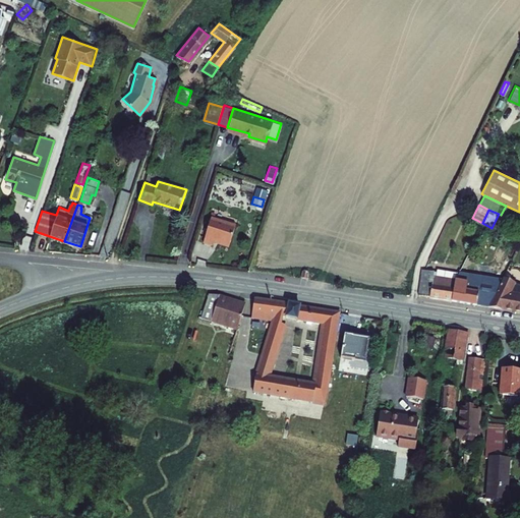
[(204,238),(204,240),(212,242),(213,239),(228,244),(235,224),(211,216),(204,238)]
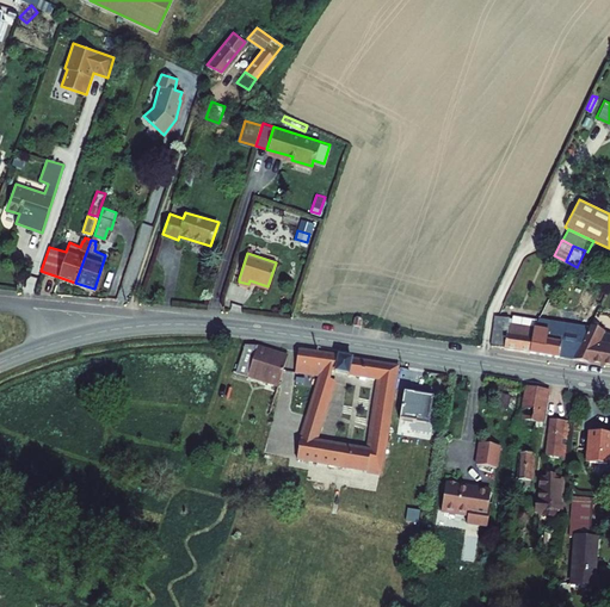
[(562,324),(564,322),(564,319),(549,316),(554,309),(549,307),(555,295),(550,292),(538,317),(536,321),(562,324)]
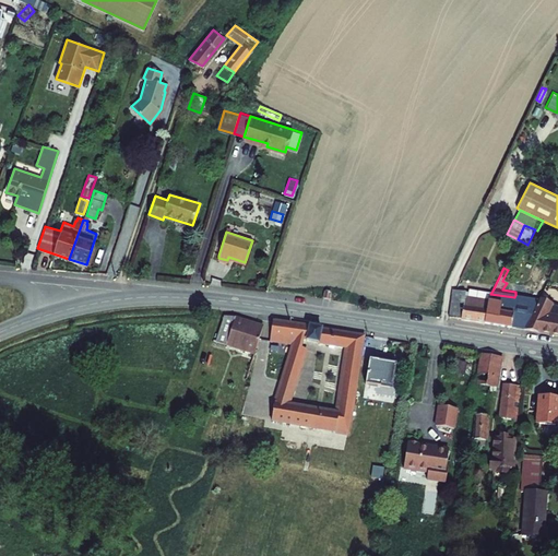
[(493,291),(467,286),(467,290),(452,287),(449,316),(484,320),(487,299),(490,294),(493,291)]
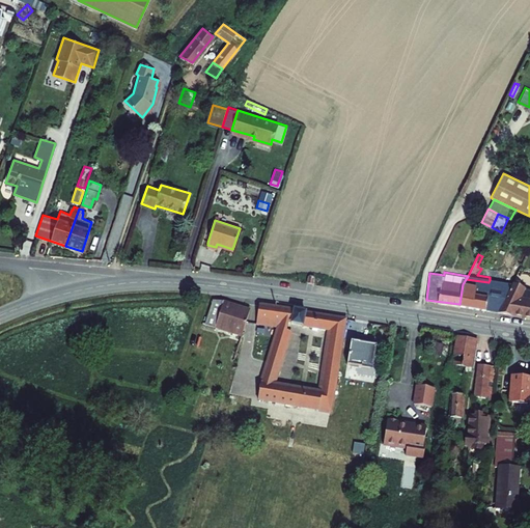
[(484,309),(489,282),(466,279),(463,284),(459,304),(484,309)]
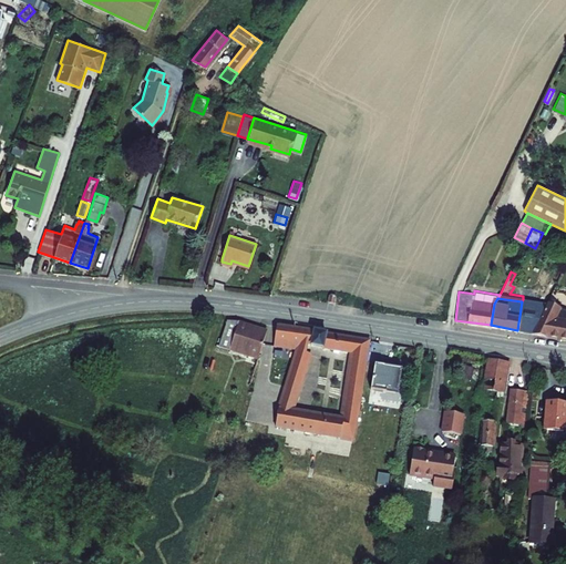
[(522,301),(517,330),(533,332),(546,303),(523,299),(522,301)]
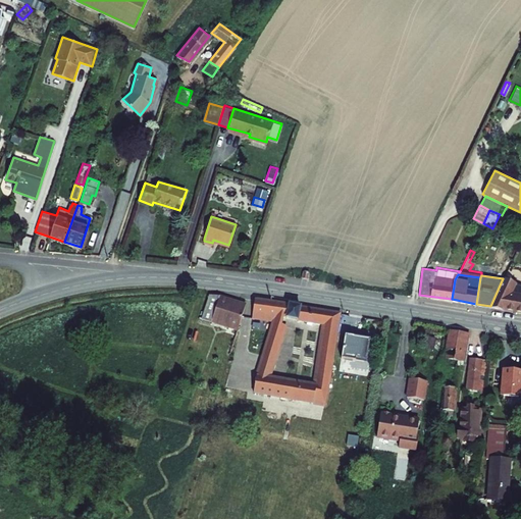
[(520,282),(505,275),(503,278),(490,306),(520,310),(520,282)]
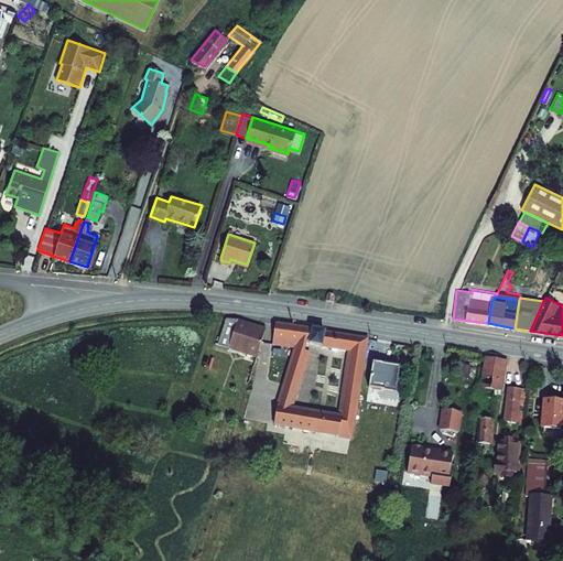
[(228,345),(246,352),(251,332),(234,330),(231,334),(227,333),(230,316),(226,316),(218,342),(228,345)]
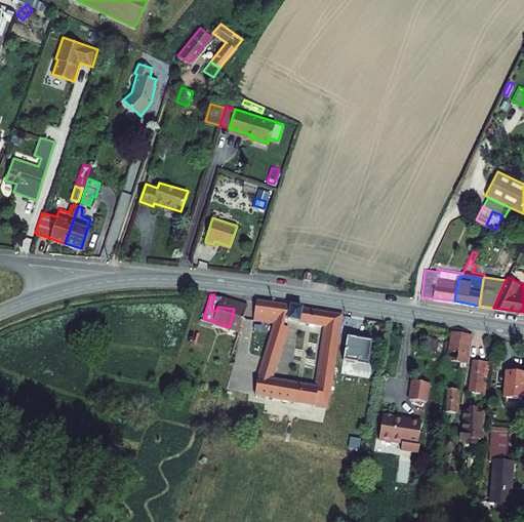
[(238,330),(246,304),(220,295),(214,294),(211,310),(215,311),(217,307),(234,309),(229,327),(238,330)]
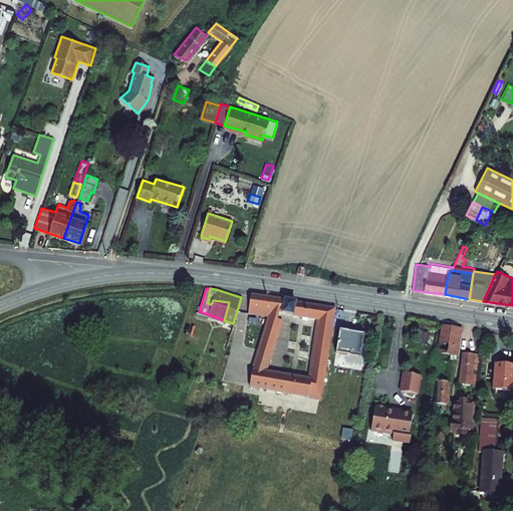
[(282,310),(284,297),(250,293),(247,311),(268,314),(252,366),(249,385),(266,388),(269,369),(264,369),(280,318),(276,317),(278,309),(282,310)]
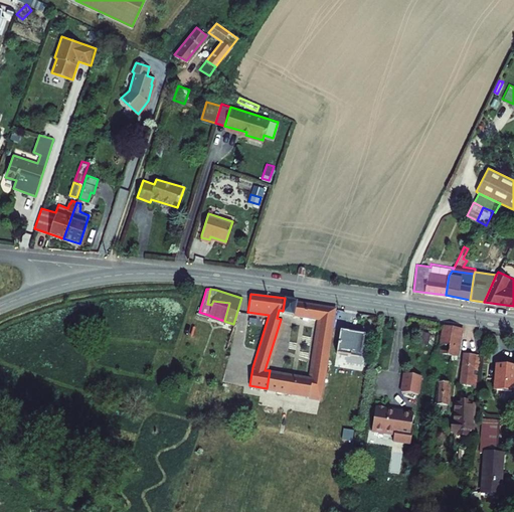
[(296,300),(285,298),(283,311),(283,312),(294,314),(296,300)]
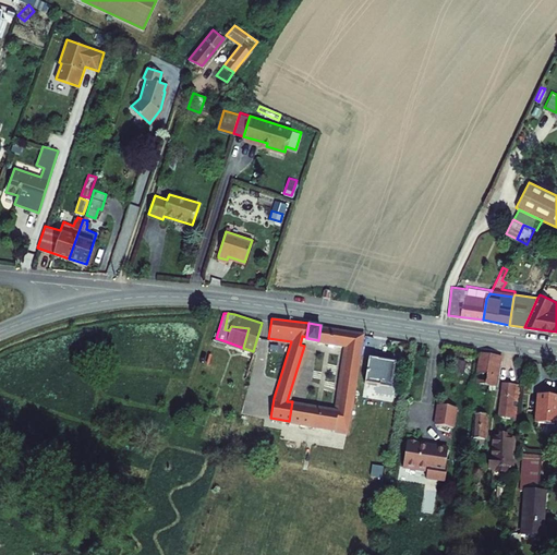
[(321,325),(318,340),(348,346),(337,409),(334,429),(346,430),(352,399),(363,333),(321,325)]
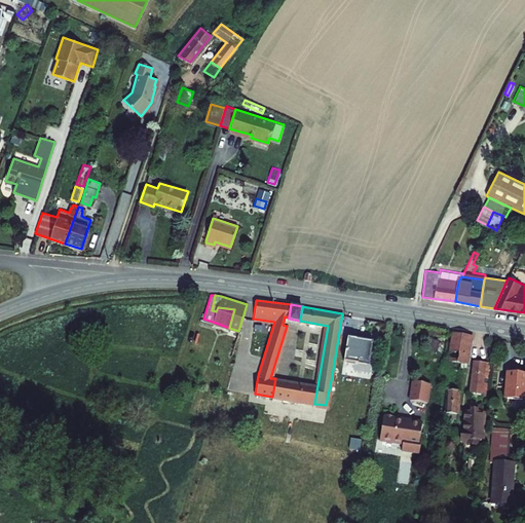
[(447,359),(466,362),(467,362),(471,341),(463,340),(464,333),(451,331),(446,359),(447,359)]
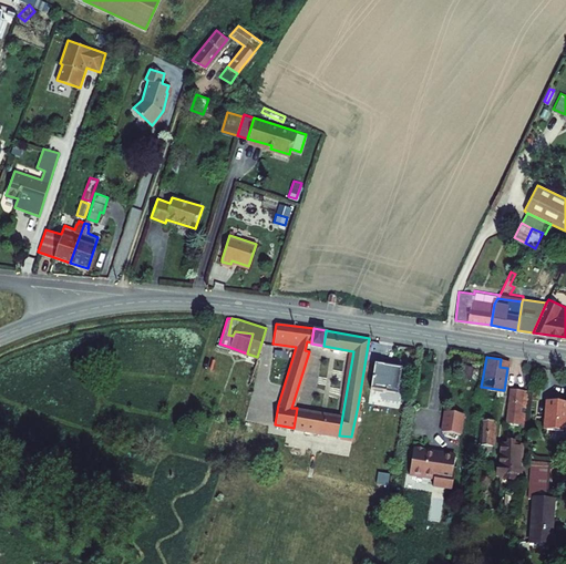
[(373,361),(369,390),(384,392),(386,390),(397,392),(401,370),(388,368),(388,370),(382,370),(383,363),(373,361)]
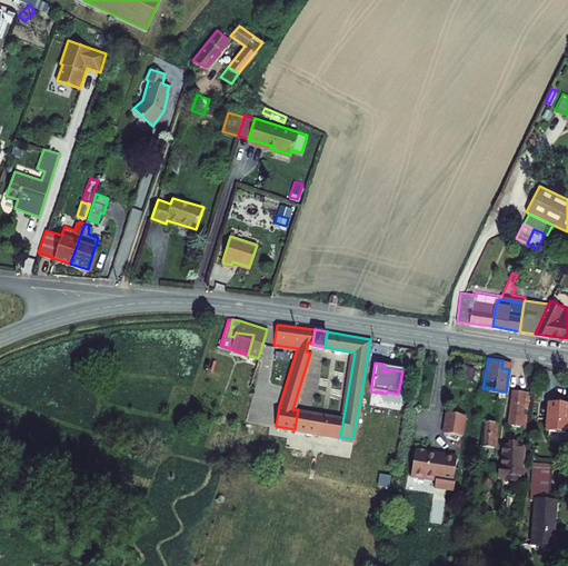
[(461,376),(472,377),(474,367),(464,365),(461,376)]
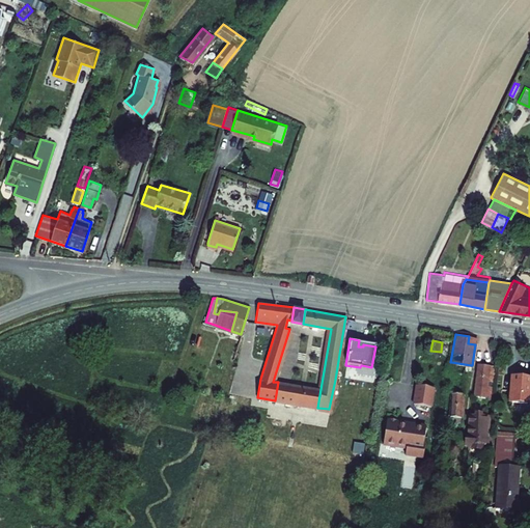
[(471,365),(451,362),(450,370),(464,373),(465,367),(471,368),(471,365)]
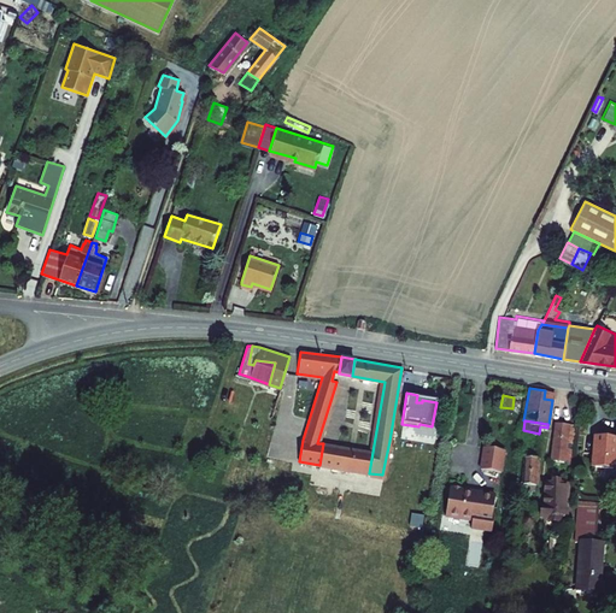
[(570,460),(574,423),(556,422),(551,458),(570,460)]
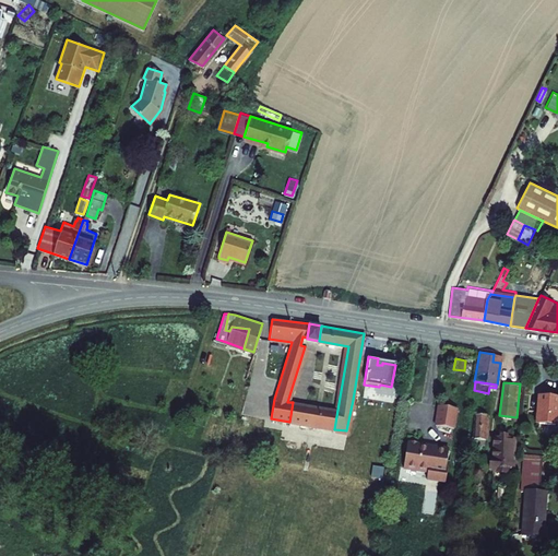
[(557,393),(538,392),(536,422),(557,423),(557,409),(557,393)]
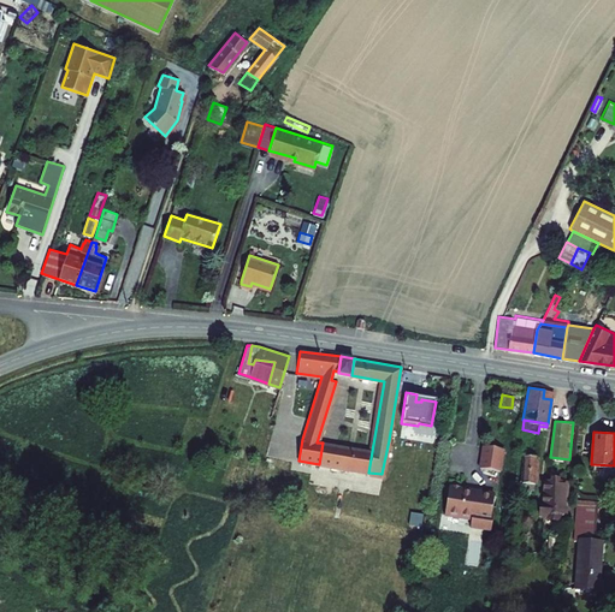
[(335,445),(323,443),(319,464),(331,465),(335,445)]
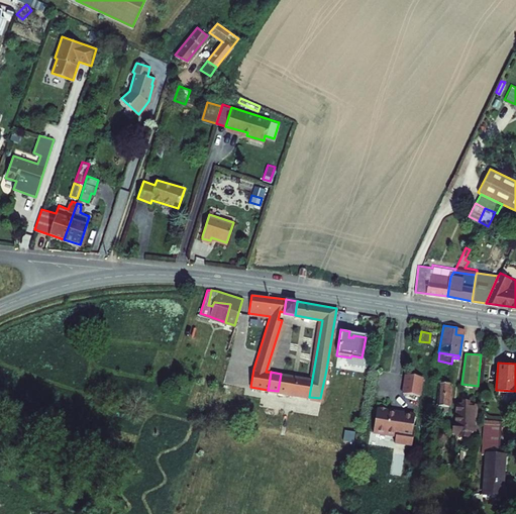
[(422,375),(405,373),(402,391),(419,394),(422,375)]
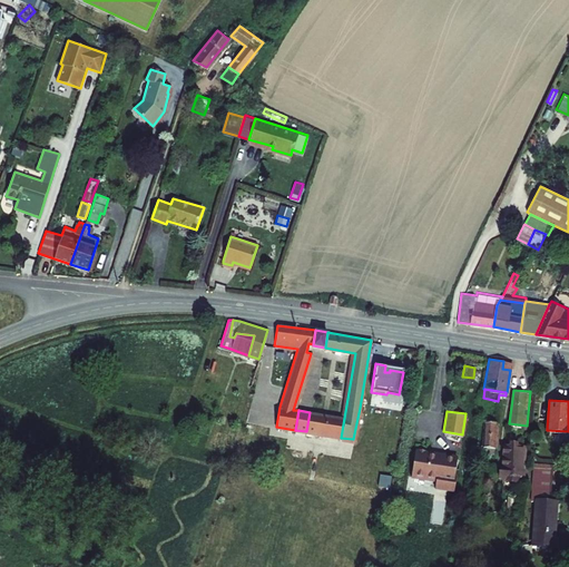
[(334,417),(310,412),(306,431),(331,436),(334,417)]
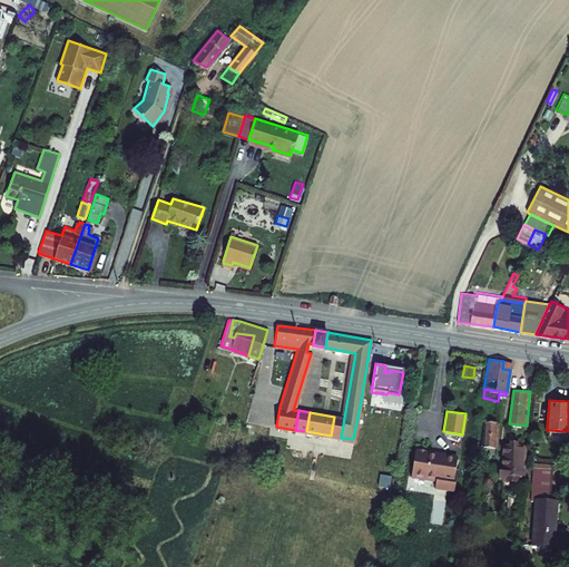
[(341,438),(344,418),(334,417),(331,436),(341,438)]
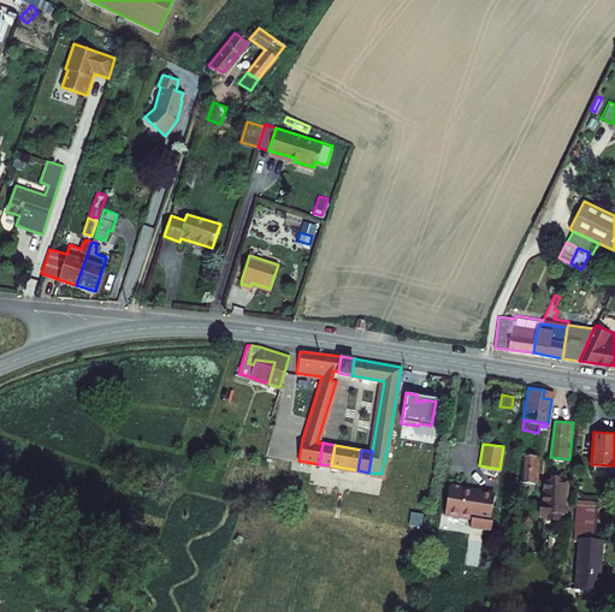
[(534,488),(537,455),(522,455),(520,488),(534,488)]
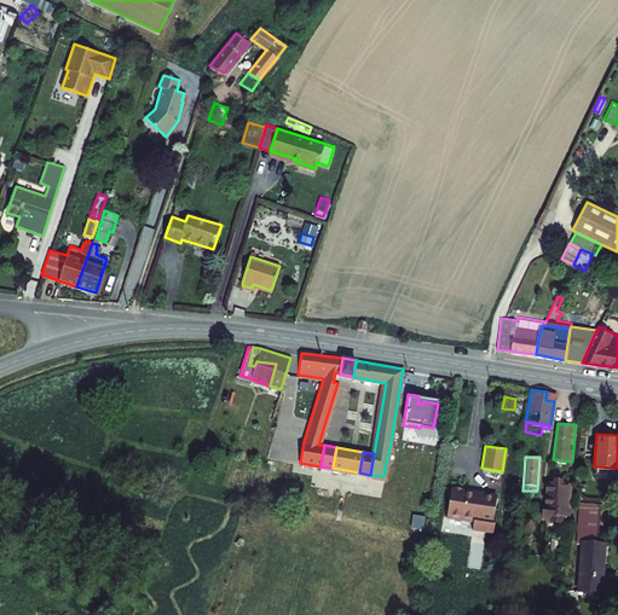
[(548,482),(546,516),(559,516),(559,521),(569,522),(571,483),(548,482)]
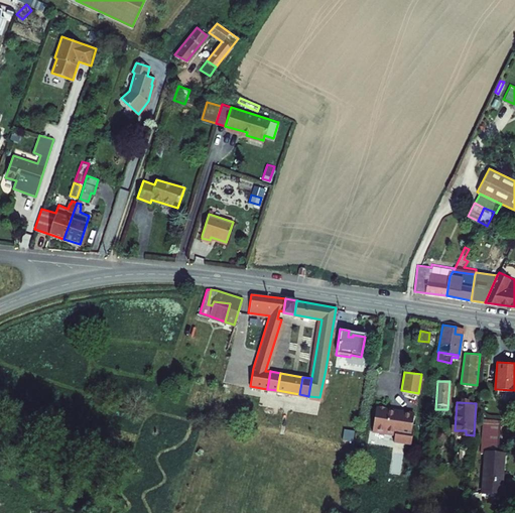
[(393,439),(410,442),(412,429),(411,429),(413,412),(394,409),(394,411),(387,410),(387,408),(386,408),(386,405),(377,404),(377,406),(376,406),(372,429),(394,432),(393,439)]
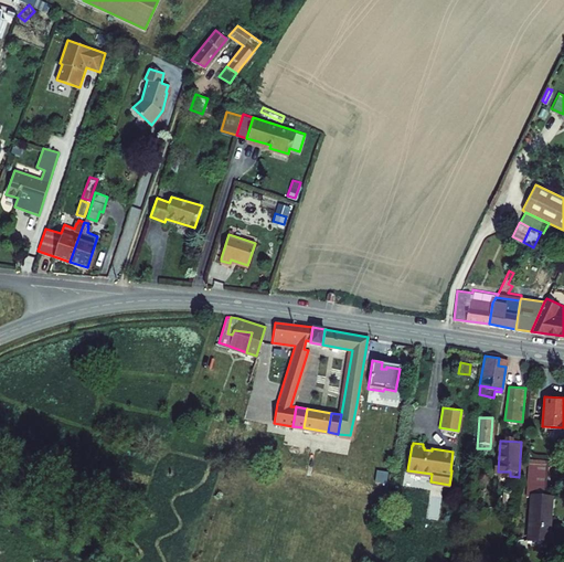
[(545,463),(528,462),(525,495),(531,495),(528,539),(547,540),(550,496),(542,496),(545,463)]
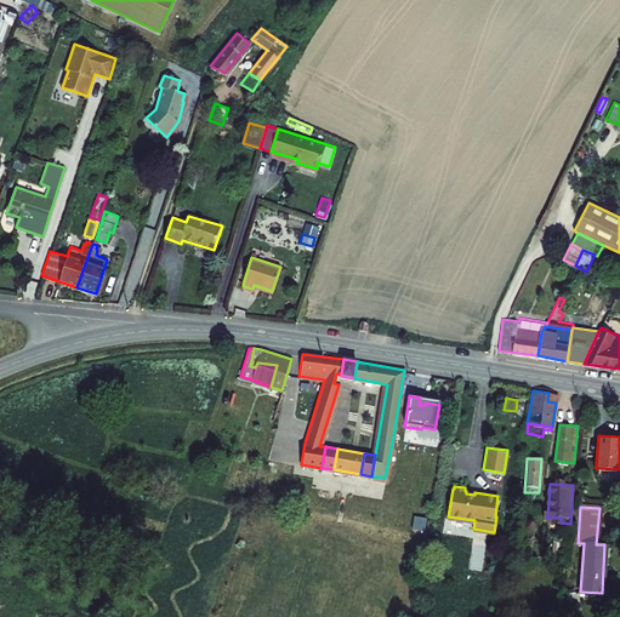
[(568,538),(552,538),(552,548),(567,549),(568,538)]
